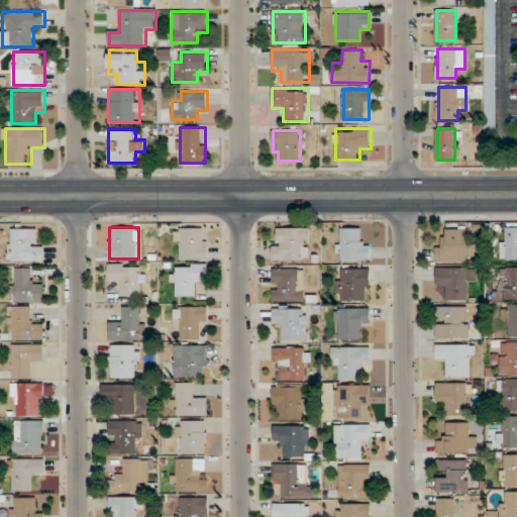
[(208,260),(208,227),(176,227),(176,260),(208,260)]
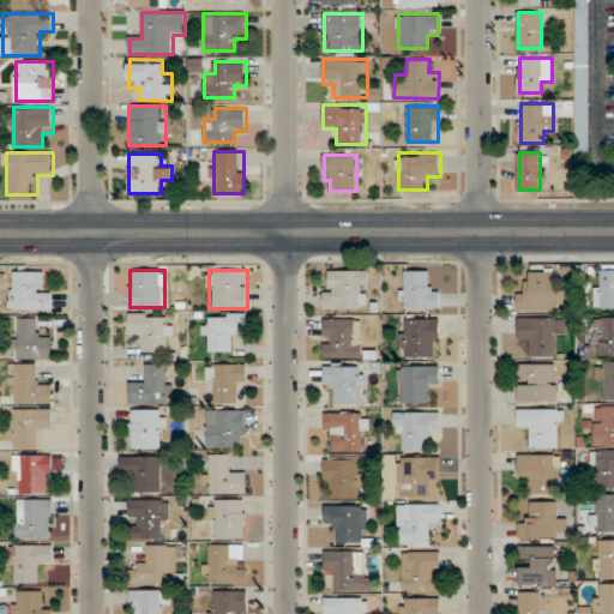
[(368,270),(325,270),(325,308),(368,308),(368,270)]
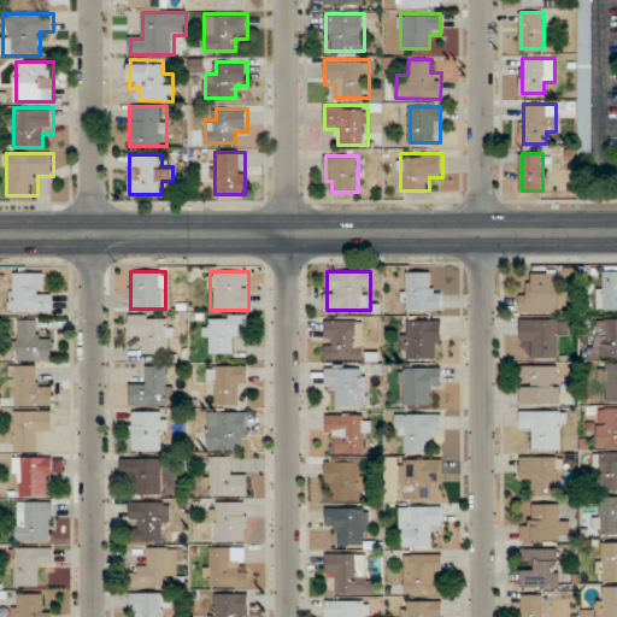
[(403,309),(442,309),(442,285),(429,285),(429,271),(403,271),(403,309)]
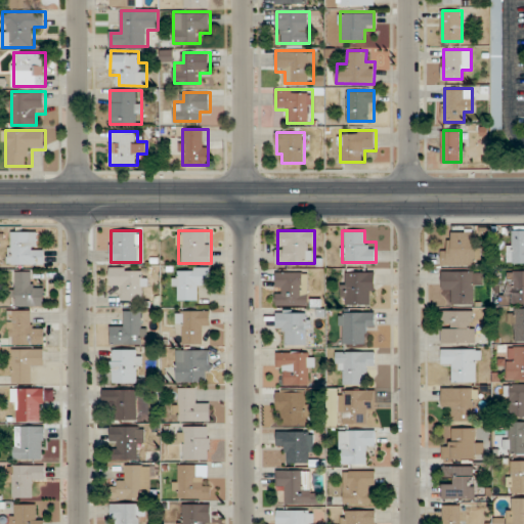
[(8,263),(44,263),(44,244),(36,244),(36,231),(8,231),(8,263)]
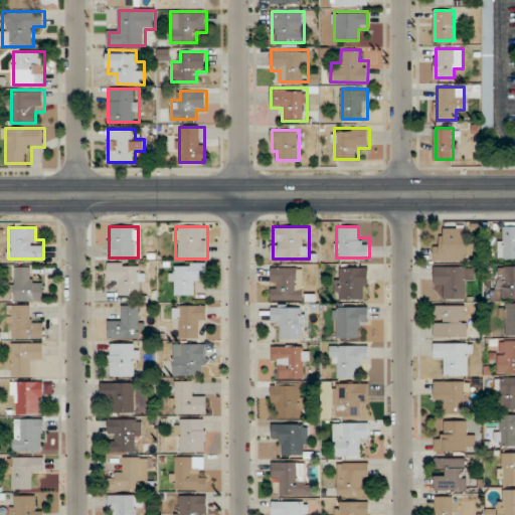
[(445,227),(445,237),(435,237),(435,259),(469,259),(469,227),(445,227)]
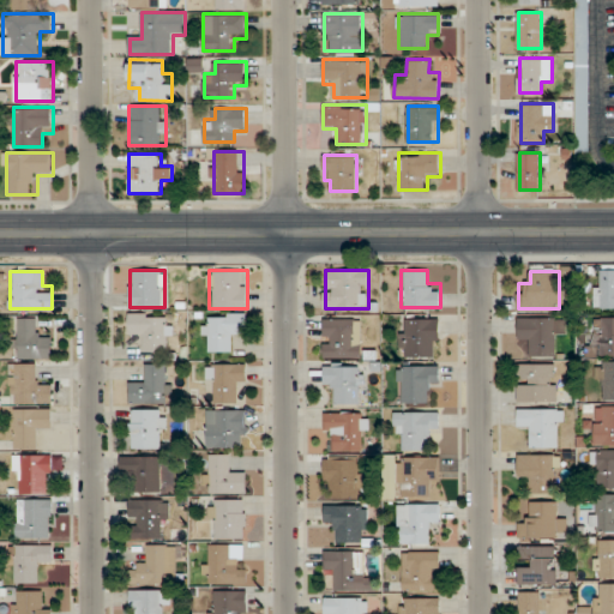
[(172,324),(166,324),(166,313),(128,313),(128,338),(142,338),(142,351),(172,351),(172,324)]
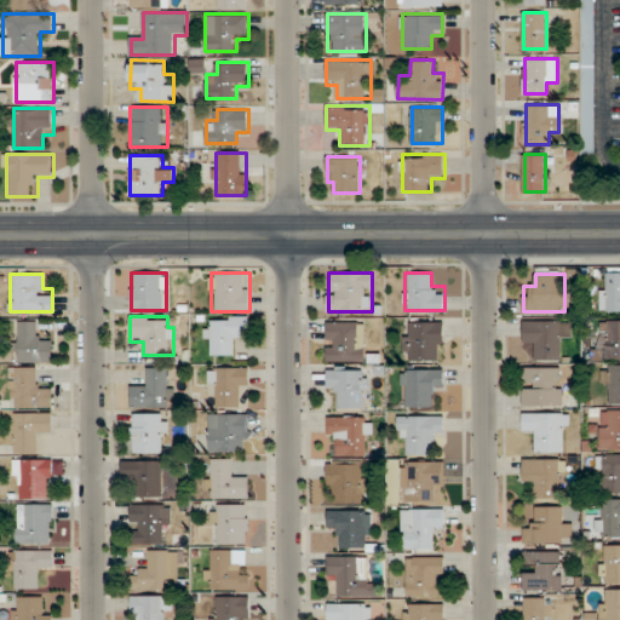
[(250,340),(250,316),(212,316),(212,327),(206,327),(206,343),(210,343),(210,355),(239,355),(239,340),(250,340)]
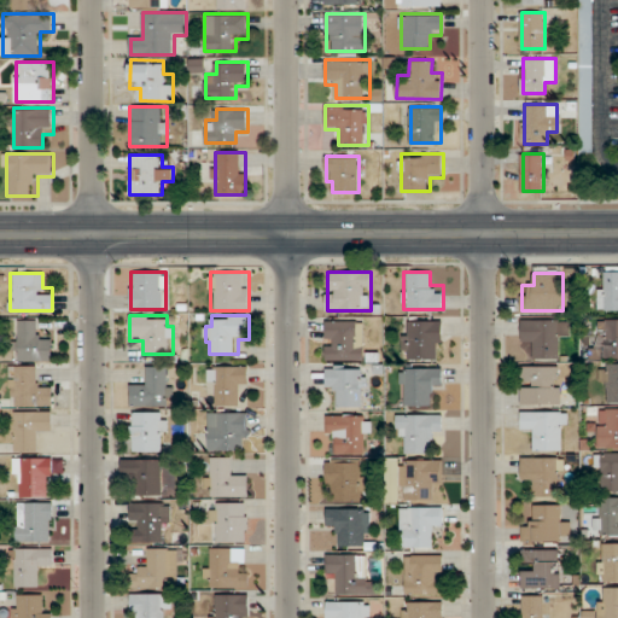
[(617,318),(595,319),(596,359),(617,357),(617,318)]
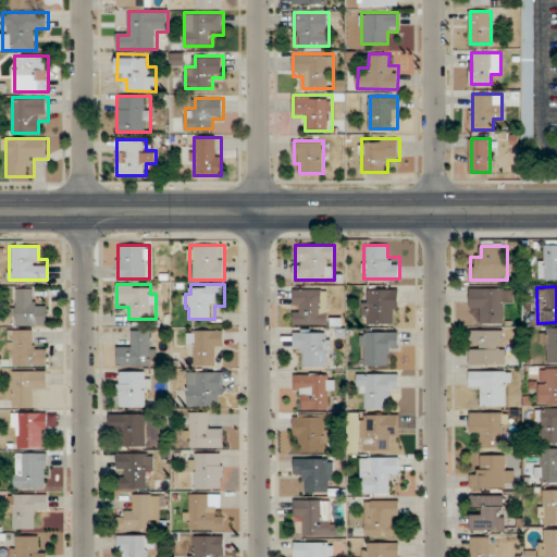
[(470,288),(470,310),(481,310),(481,323),(503,323),(503,299),(514,299),(514,287),(470,288)]
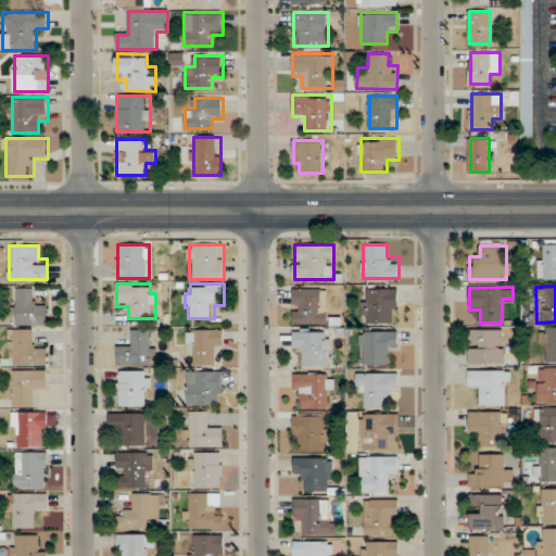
[(36,288),(15,288),(15,324),(48,324),(48,301),(36,301),(36,288)]
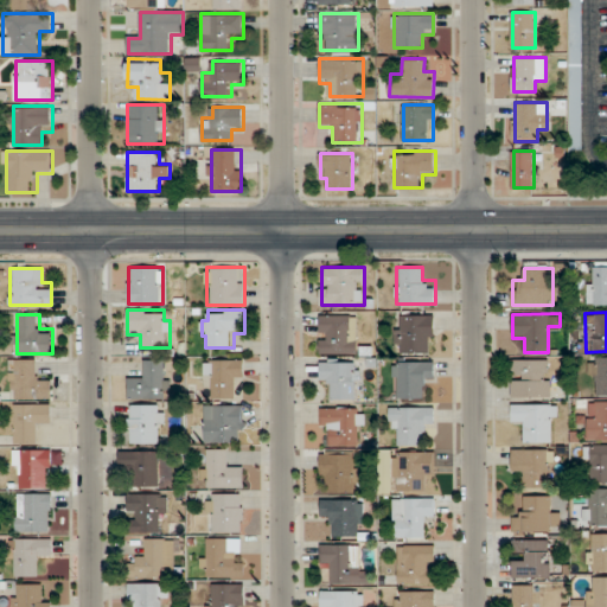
[(358,315),(320,315),(320,353),(358,353),(358,315)]
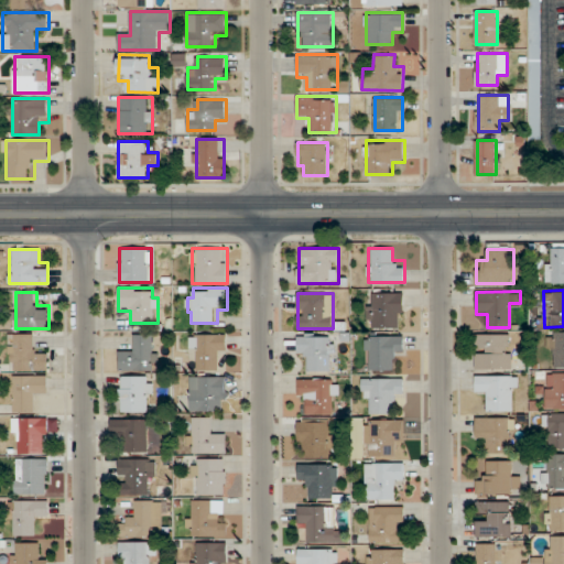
[(368,293),(368,327),(404,327),(404,293),(368,293)]
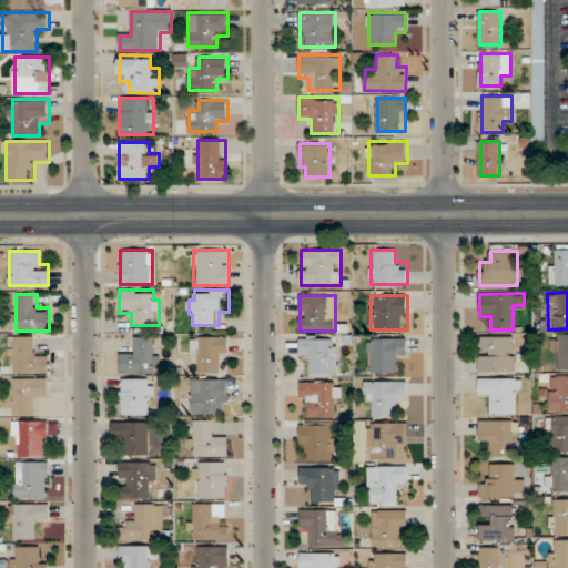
[(10,335),(10,373),(49,373),(49,355),(37,355),(37,335),(10,335)]
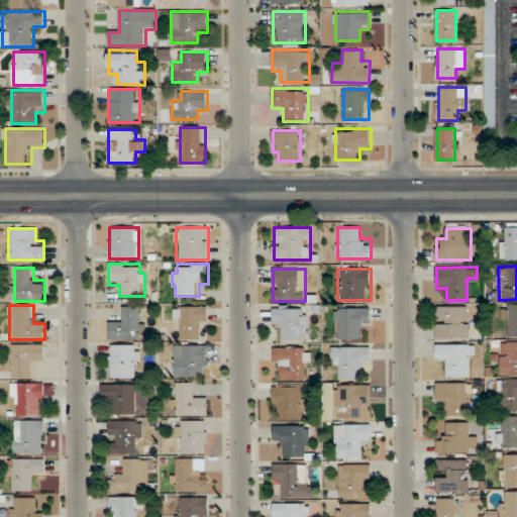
[(274,328),(283,328),(283,339),(308,339),(308,305),(274,305),(274,328)]
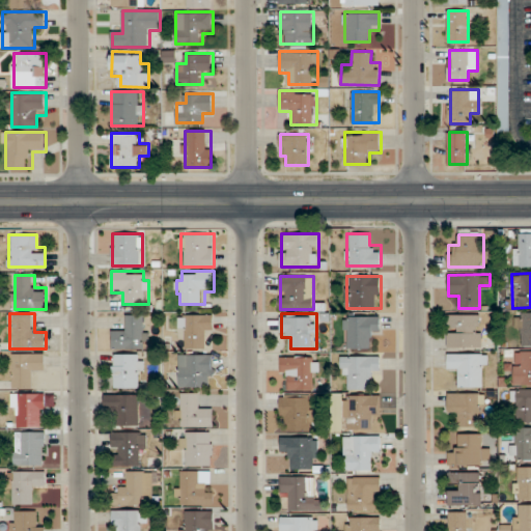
[(448,346),(481,346),(481,313),(448,313),(448,346)]
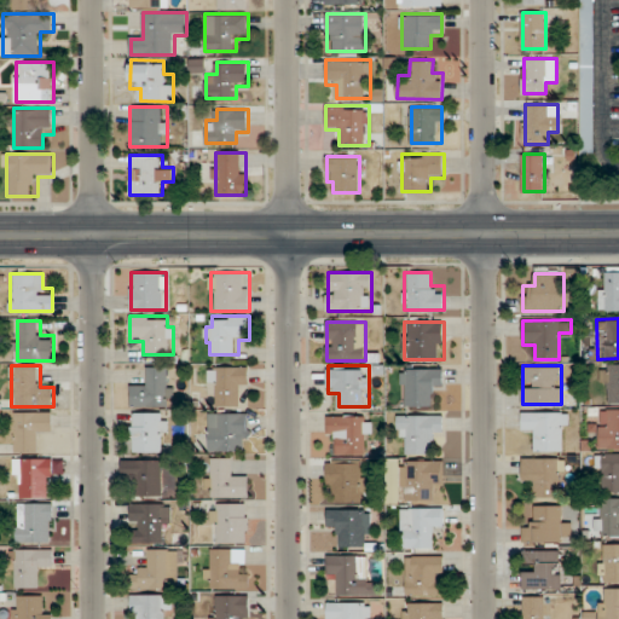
[(172,366),(145,366),(145,380),(131,380),(131,406),(172,406),(172,366)]
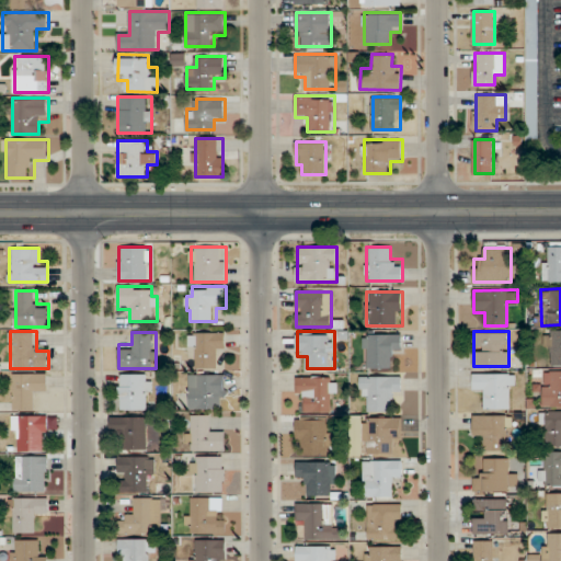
[(402,333),(364,333),(364,367),(391,367),(391,356),(402,356),(402,333)]
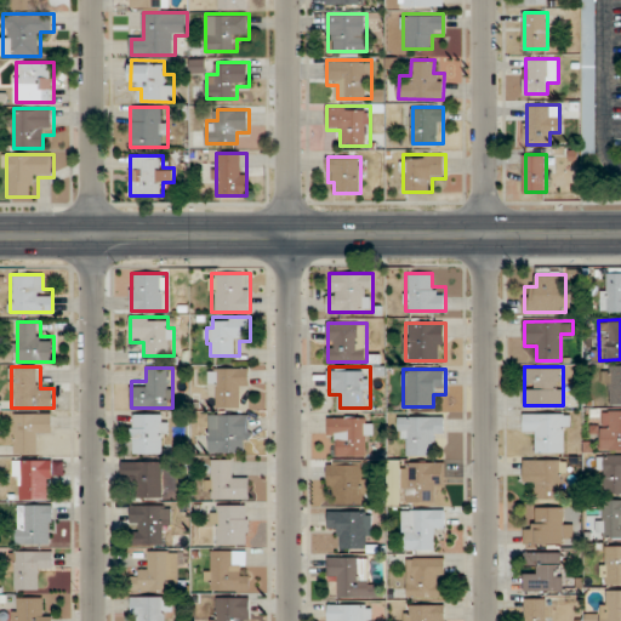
[(620,409),(600,410),(600,450),(620,450),(620,409)]
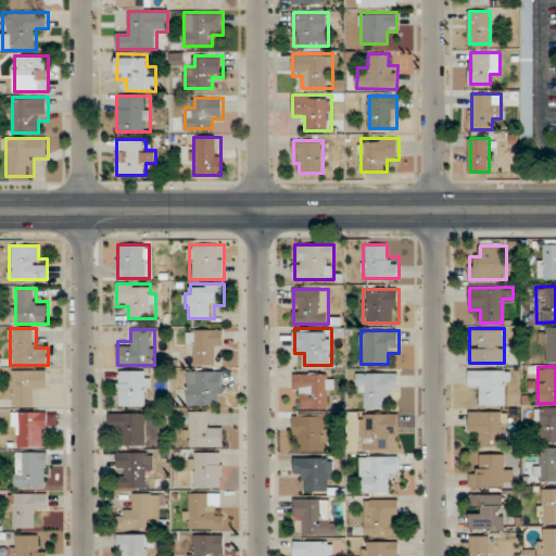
[(150,369),(117,370),(117,405),(150,405),(150,369)]
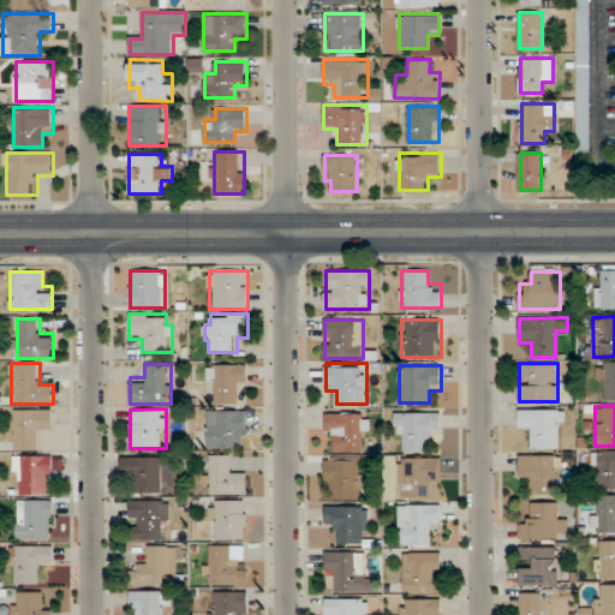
[(566,408),(519,408),(519,422),(531,422),(531,448),(563,448),(563,423),(567,423),(566,408)]
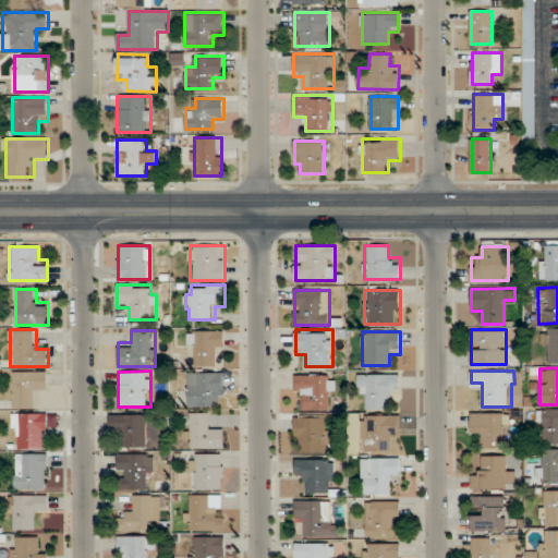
[(189,407),(221,407),(221,399),(225,399),(225,372),(187,372),(189,407)]
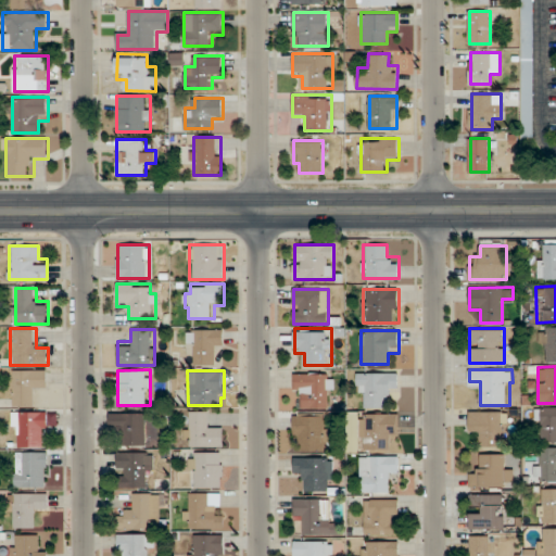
[(303,395),(303,407),(333,407),(333,373),(294,373),(294,395),(303,395)]
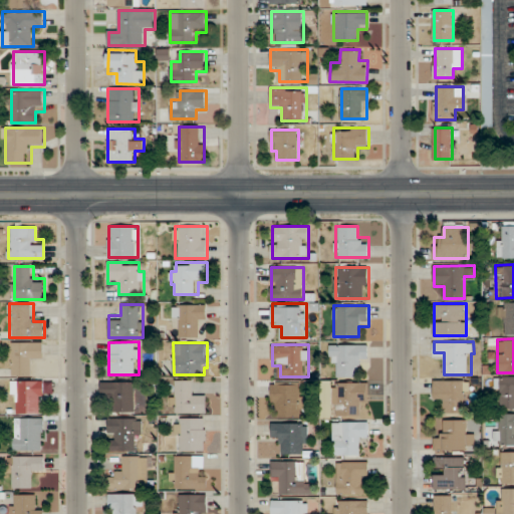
[(330,365),(339,365),(339,375),(358,376),(359,365),(368,365),(368,344),(330,344),(330,365)]
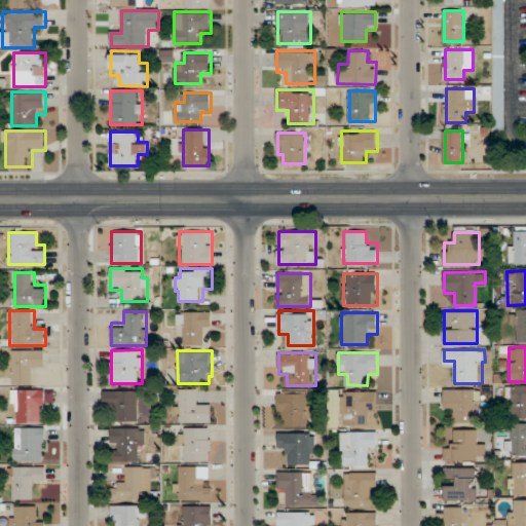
[(212,400),(201,400),(201,388),(176,388),(176,422),(212,422),(212,400)]
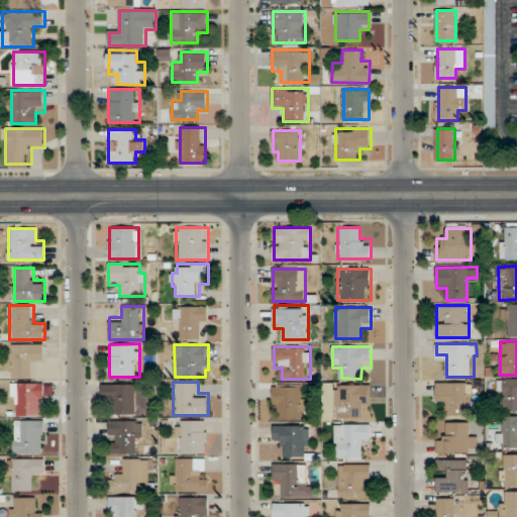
[(446,414),(472,414),(472,382),(436,382),(436,404),(446,404),(446,414)]
